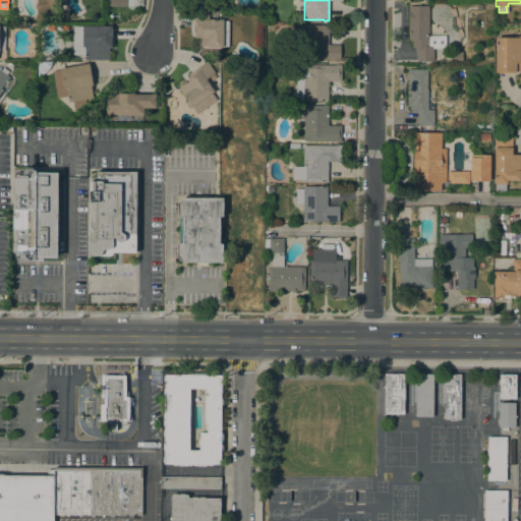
[(408,5),(428,5),(428,36),(445,36),(445,49),(432,49),(432,61),(416,61),(416,48),(411,48),(411,40),(408,40),(408,5)]
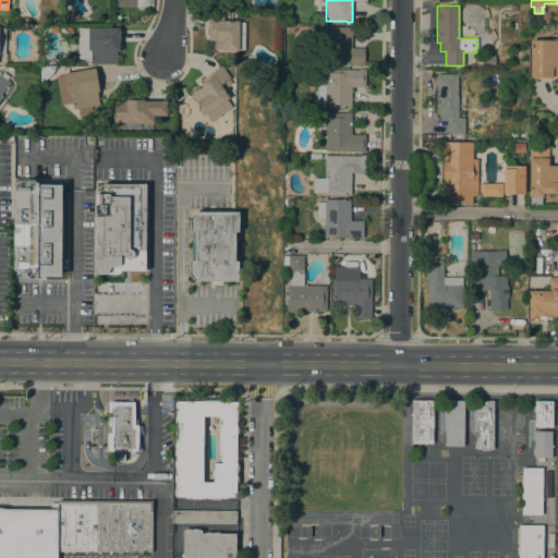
[(244,49),(213,49),(213,40),(208,40),(208,33),(207,33),(207,13),(222,13),(222,20),(239,20),(239,22),(244,22),(244,49)]
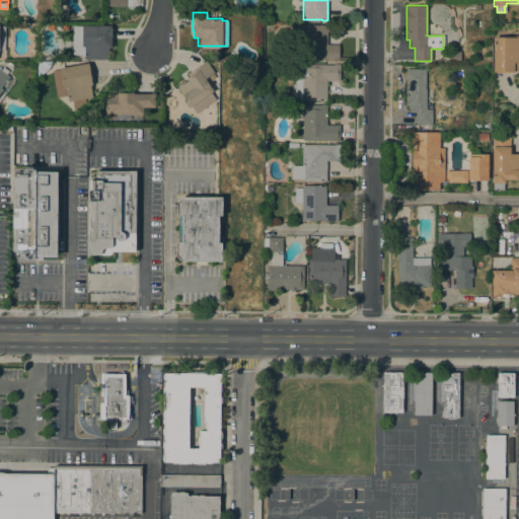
[(324,60),(303,60),(303,39),(295,39),(295,24),(327,24),(327,44),(339,44),(339,60),(324,60)]
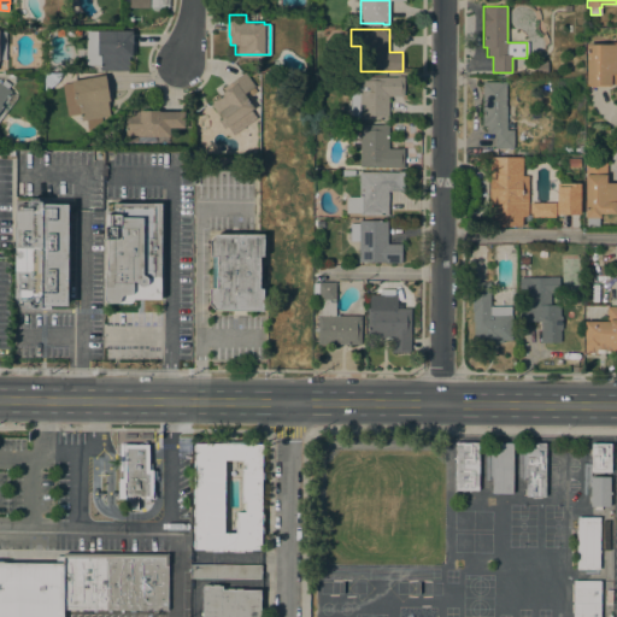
[(86,31),(98,31),(98,30),(131,30),(131,34),(133,34),(133,43),(131,43),(131,56),(129,56),(128,71),(100,70),(100,64),(86,64),(86,31)]
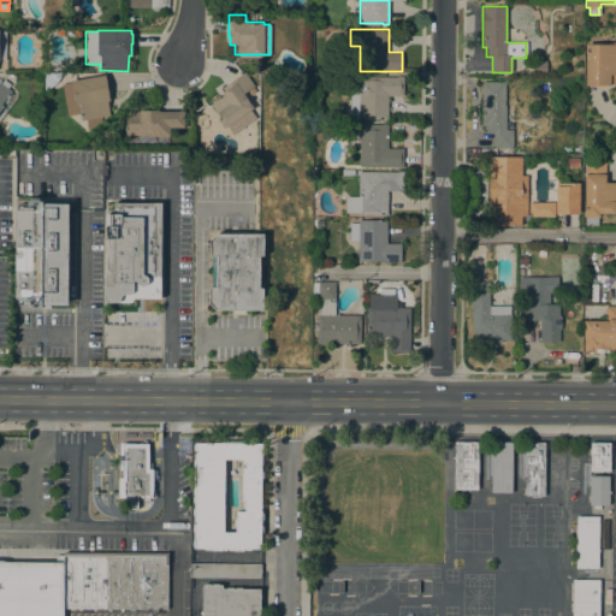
[(585,45),(614,45),(614,42),(615,42),(615,76),(615,84),(608,83),(608,86),(586,86),(586,84),(585,84),(585,45)]
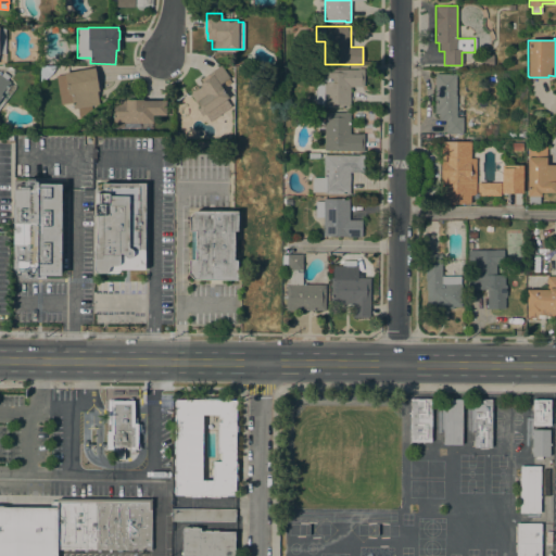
[(493,55),(493,64),(483,63),(483,54),(493,55)]
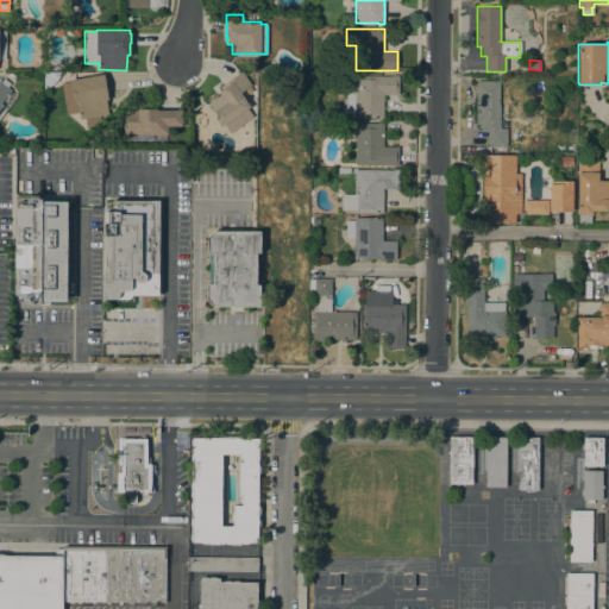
[(224,125),(208,102),(209,102),(208,100),(215,95),(217,96),(220,94),(219,92),(221,89),(220,87),(242,71),(251,85),(240,93),(250,106),(224,125)]
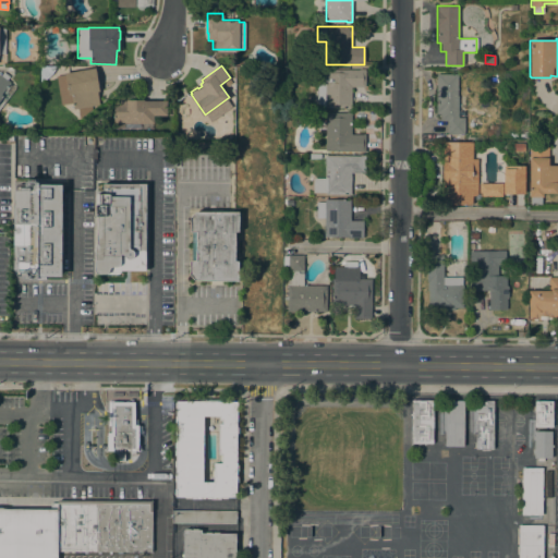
[(77,108),(73,109),(72,102),(61,105),(56,75),(64,74),(64,73),(95,68),(98,91),(97,92),(99,105),(92,106),(92,108),(80,119),(77,108)]
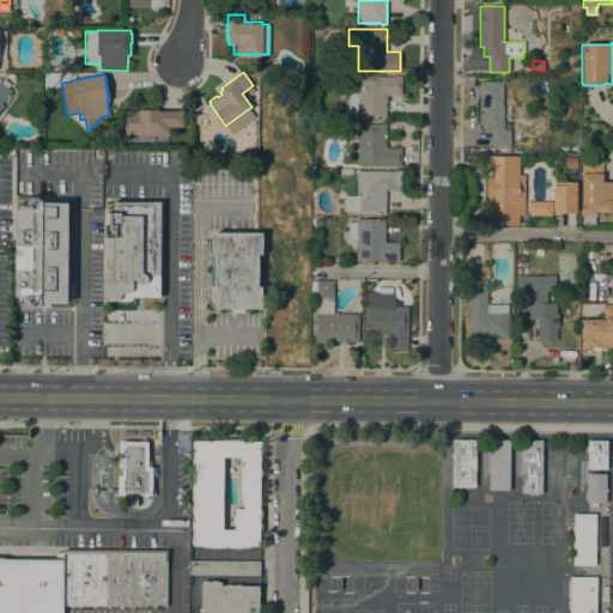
[(394,76),(401,76),(401,95),(386,95),(386,119),(380,119),(357,117),(357,116),(346,116),(347,77),(358,77),(358,76),(394,76)]
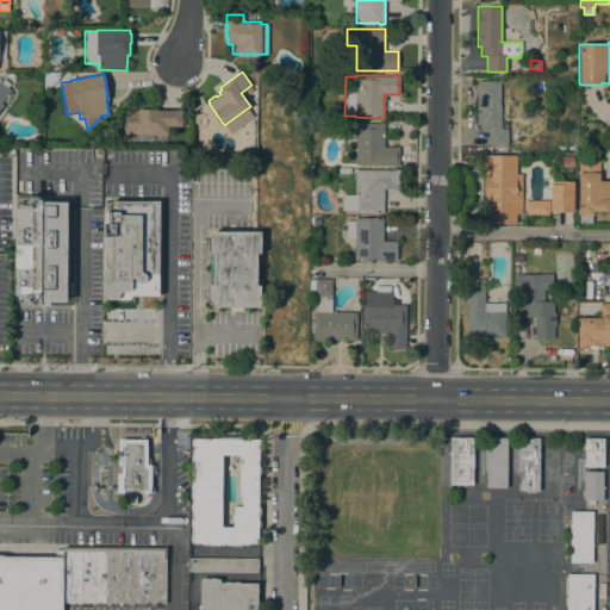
[(0,82),(4,79),(10,83),(7,87),(11,89),(10,92),(17,97),(0,117),(0,82)]
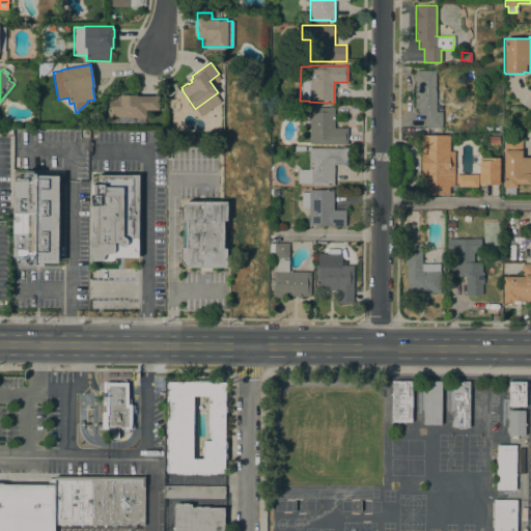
[(415,71),(435,71),(435,91),(436,91),(436,102),(442,102),(442,128),(425,128),(426,115),(418,115),(418,108),(415,108),(415,71)]
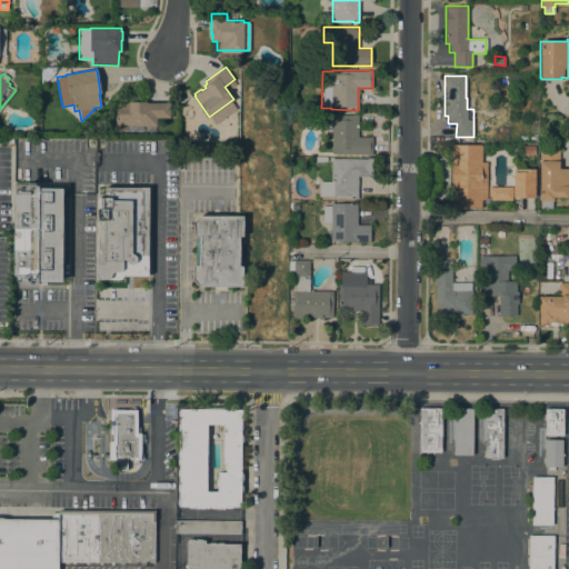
[(146,101),(146,102),(169,102),(169,118),(156,118),(156,126),(155,126),(155,131),(116,131),(116,126),(116,102),(128,102),(128,101),(146,101)]
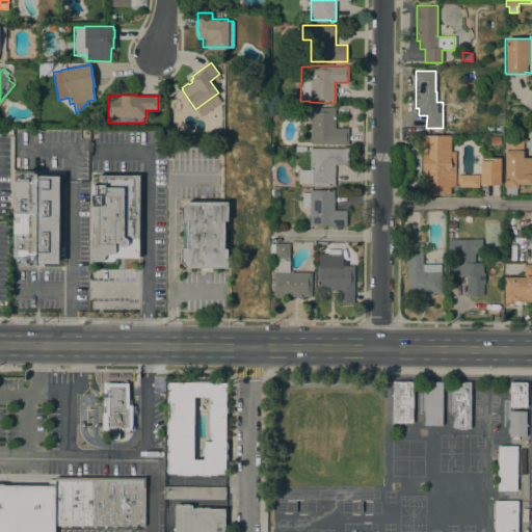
[(335,128),(348,128),(348,143),(310,143),(311,123),(303,123),(303,107),(330,107),(330,106),(335,106),(335,128)]
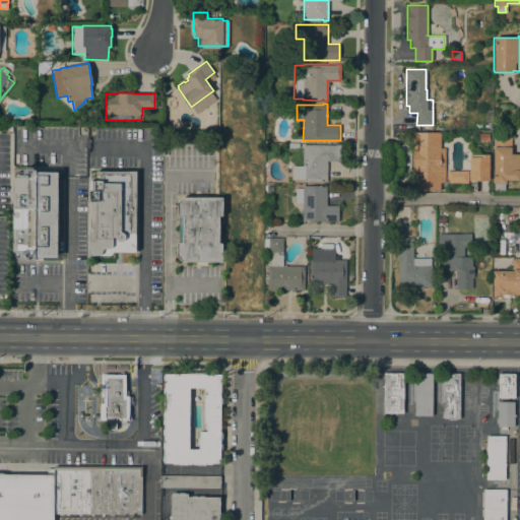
[(445,183),(440,183),(440,190),(411,190),(412,159),(410,159),(410,152),(412,153),(412,132),(440,132),(440,148),(445,148),(445,183)]
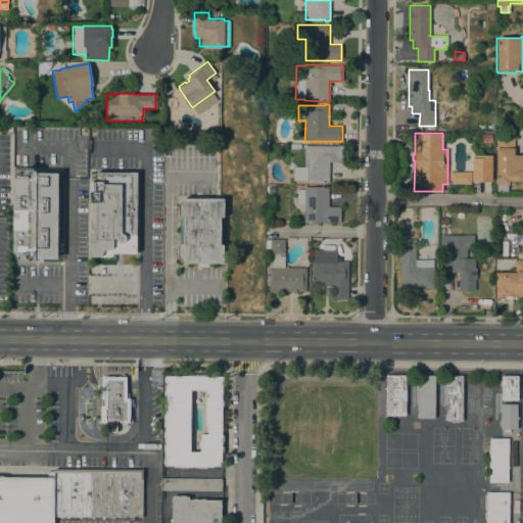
[(491,134),(491,142),(480,142),(481,134),(491,134)]
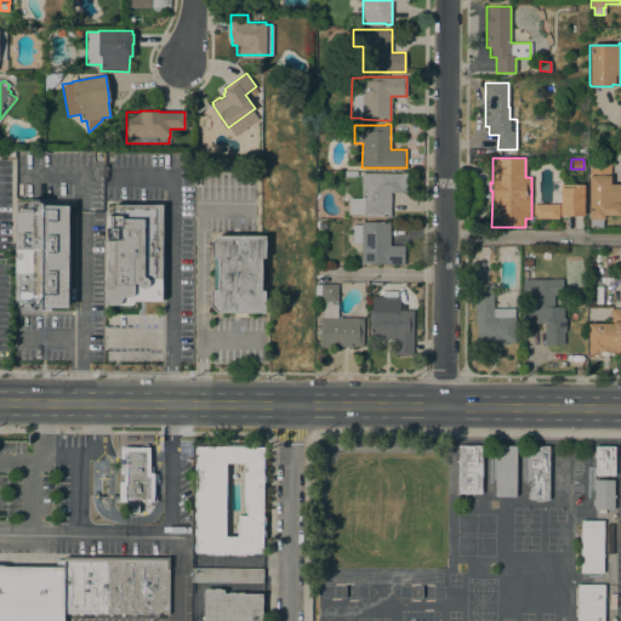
[(620,215),(609,215),(609,216),(604,216),(604,220),(602,220),(602,228),(590,228),(590,220),(588,220),(588,161),(610,161),(610,184),(620,184),(620,215)]
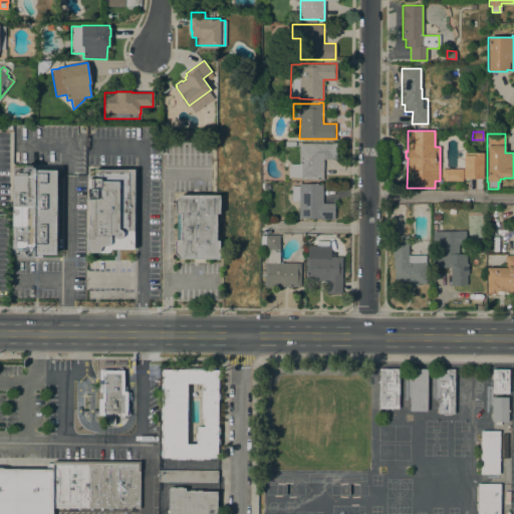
[(336,143),(336,159),(323,159),(323,179),(318,179),(299,178),(299,177),(299,144),(300,144),(300,143),(336,143)]
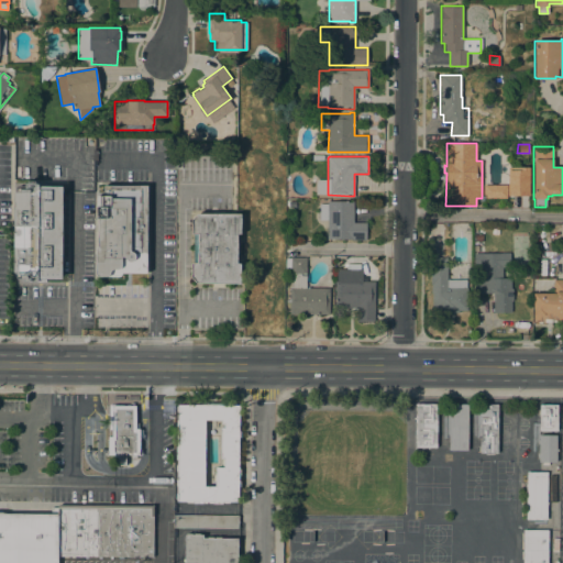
[(529,196),(507,196),(507,167),(529,167),(529,196)]
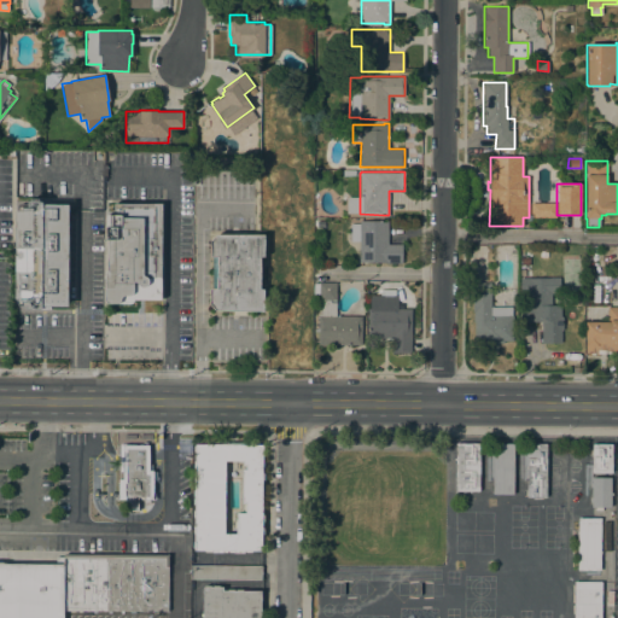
[(68,307),(41,307),(41,308),(40,308),(40,309),(25,309),(25,305),(19,305),(18,304),(17,303),(17,298),(15,298),(16,211),(18,211),(18,205),(19,204),(21,204),(27,204),(27,200),(30,200),(30,198),(39,198),(39,200),(40,200),(42,202),(42,203),(42,208),(56,208),(56,204),(68,204),(68,307)]
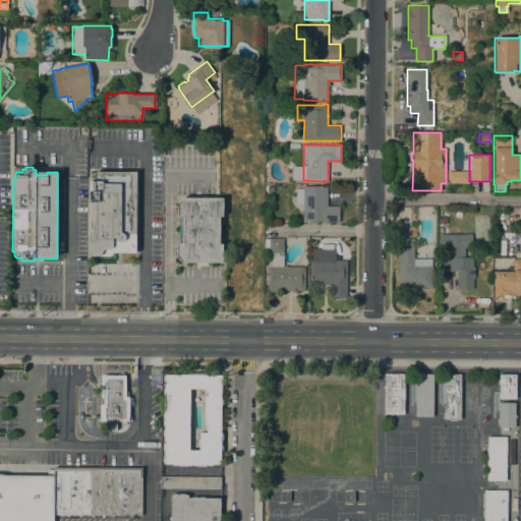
[(136,172),(135,252),(112,252),(112,253),(111,255),(109,255),(91,255),(90,255),(88,253),(89,229),(90,229),(91,201),(89,201),(89,181),(98,181),(98,171),(136,172)]
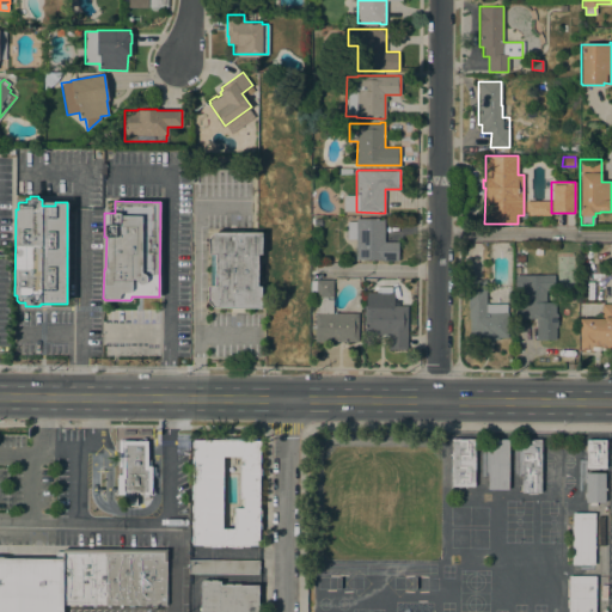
[(550,201),(550,215),(525,214),(525,201),(550,201)]
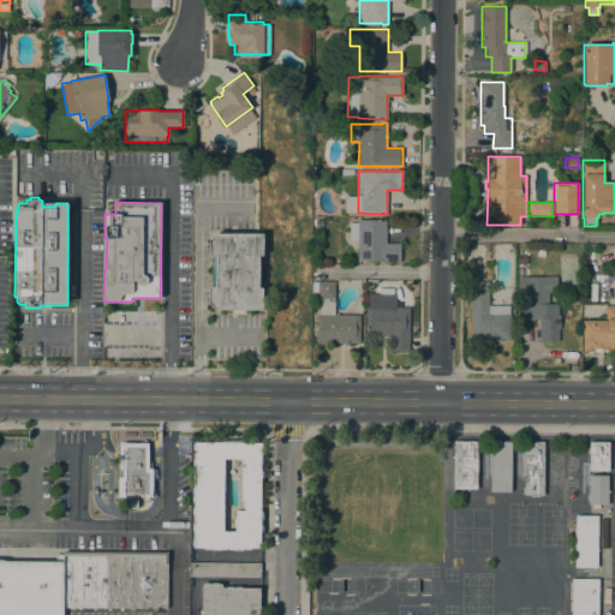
[(357,240),(348,240),(348,222),(358,222),(358,219),(386,220),(386,243),(400,243),(400,262),(383,262),(383,261),(357,261),(357,240)]
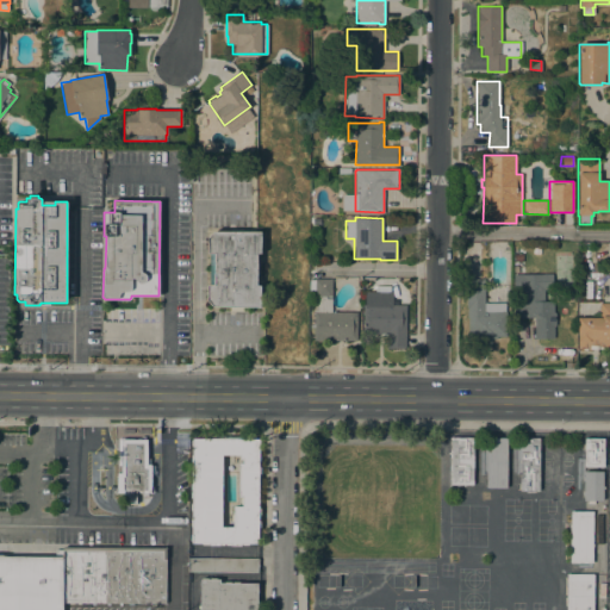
[(260,231),(260,254),(256,254),(256,285),(260,285),(260,307),(213,306),(206,300),(206,285),(209,285),(210,253),(206,253),(207,237),(213,231),(260,231)]
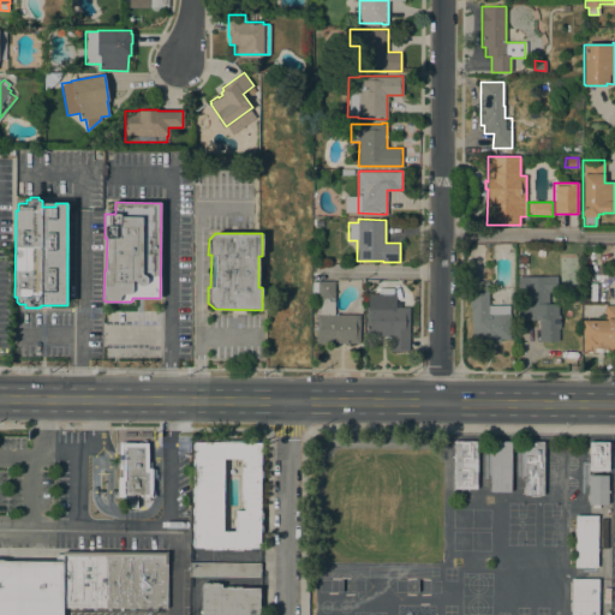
[(556,276),(556,291),(545,291),(547,303),(557,303),(557,315),(559,315),(560,329),(557,329),(557,341),(539,341),(538,320),(527,320),(527,291),(518,292),(517,276),(556,276)]
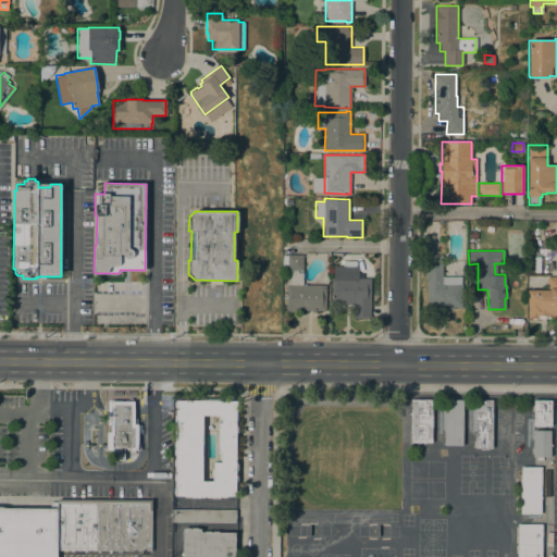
[(286,310),(286,306),(286,284),(287,284),(287,269),(282,269),(282,255),(287,255),(302,255),(302,284),(325,285),(325,310),(286,310)]
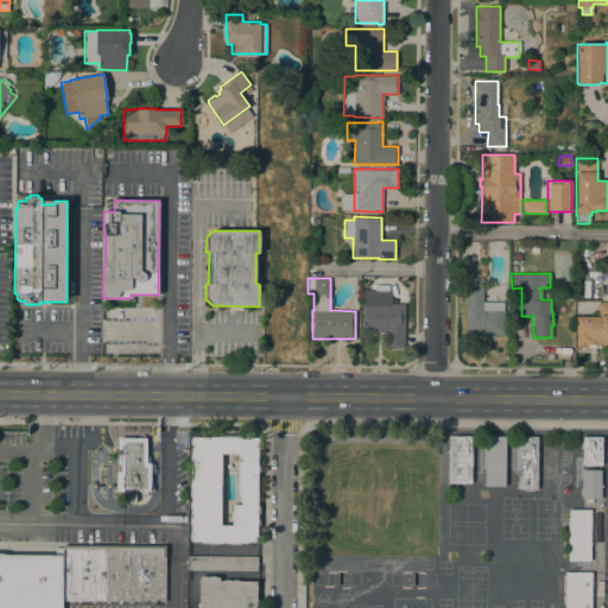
[(502,302),(502,311),(504,311),(504,335),(493,335),(493,337),(467,337),(467,317),(466,317),(466,306),(464,306),(464,293),(458,293),(458,278),(482,278),(482,302),(502,302)]
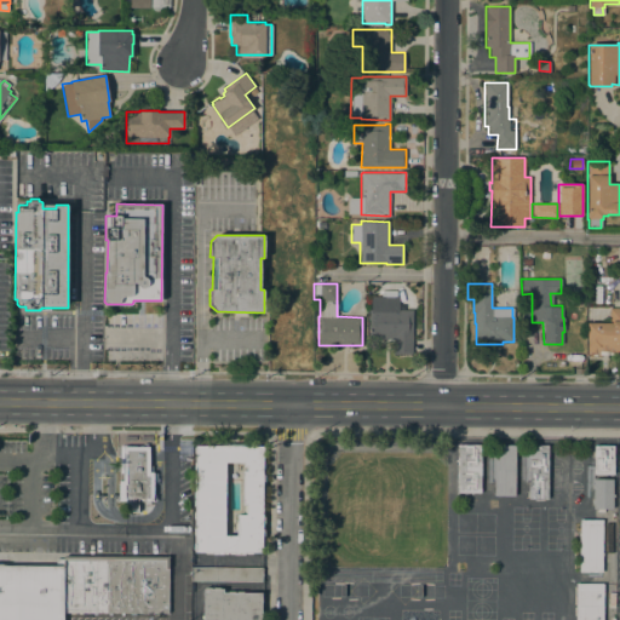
[(399,297),(399,309),(412,310),(412,354),(392,354),(392,338),(368,338),(368,309),(371,309),(371,297),(399,297)]
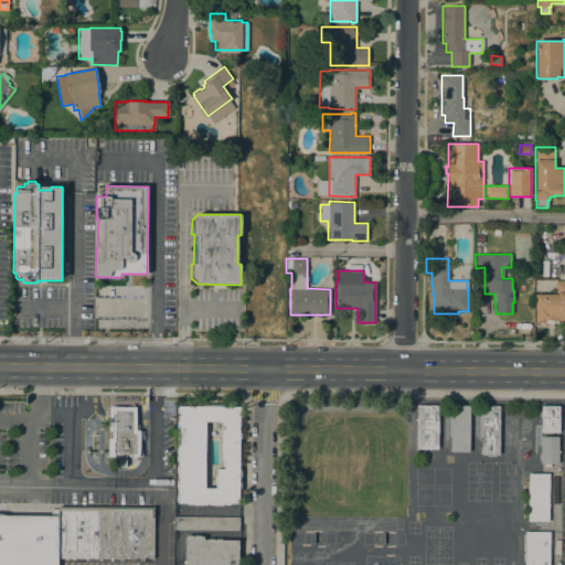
[(554,295),(554,280),(564,280),(564,323),(546,323),(546,324),(534,324),(535,294),(554,295)]
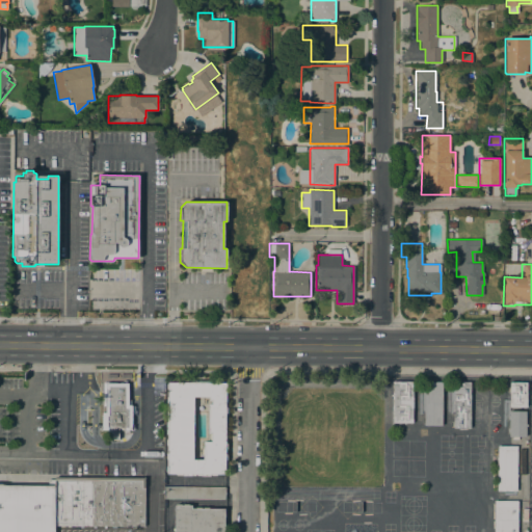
[(134,431),(124,431),(125,430),(108,430),(108,431),(101,431),(101,409),(103,409),(103,380),(130,380),(130,402),(134,402),(134,431)]
